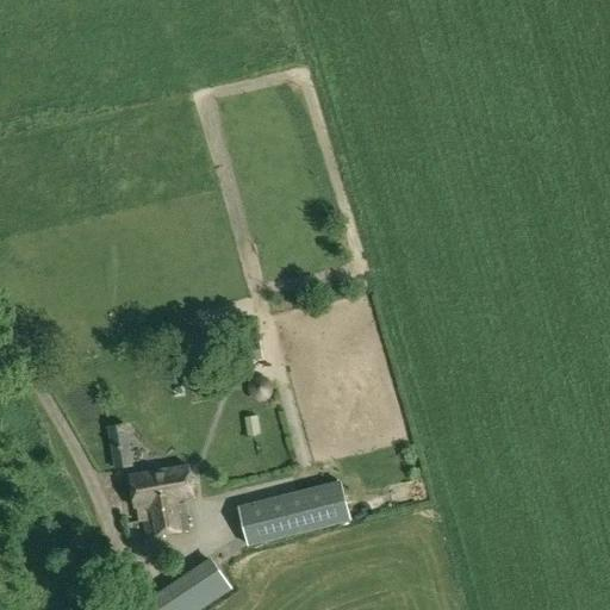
[(274,385),(274,384),(273,383),(273,381),(272,380),(271,379),(268,377),(267,377),(263,375),(260,375),(259,375),(257,377),(255,378),(254,379),(251,381),(250,384),(249,385),(249,387),(249,388),(249,390),(249,391),(250,393),(250,394),(251,396),(253,397),(254,398),(255,399),(256,399),(257,400),(261,400),(263,400),(265,400),(267,400),(268,399),(271,398),(272,397),(273,396),(273,394),(274,392),(274,391),(275,390),(275,388),(275,386),(274,385)]
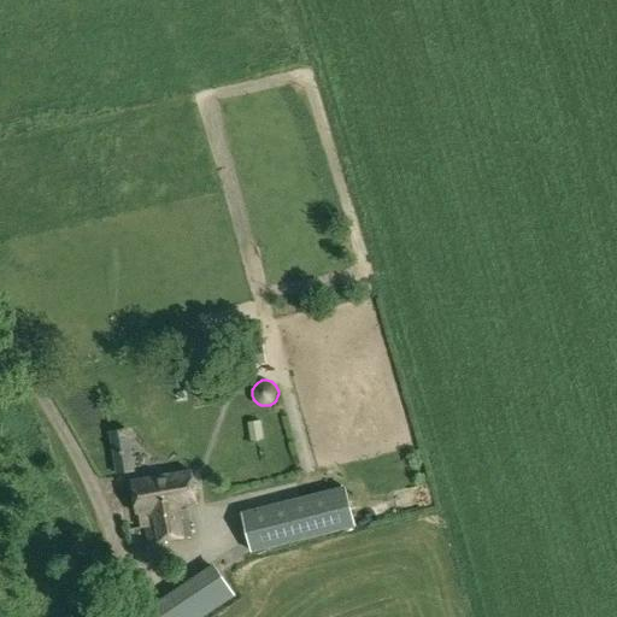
[(248,422),(251,442),(264,440),(262,419),(248,422)]
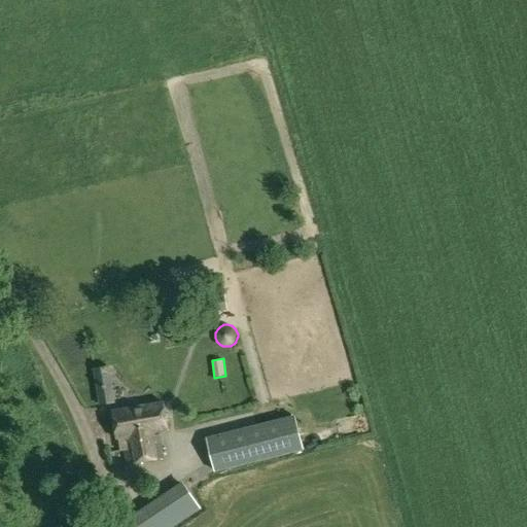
[(101,405),(115,402),(112,384),(98,386),(101,405)]
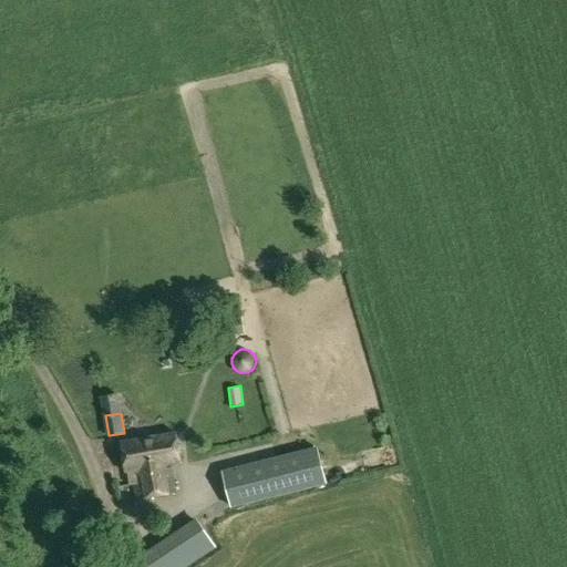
[(121,486),(130,485),(134,485),(136,500),(176,493),(171,464),(181,462),(175,433),(121,442),(124,464),(117,465),(121,486)]
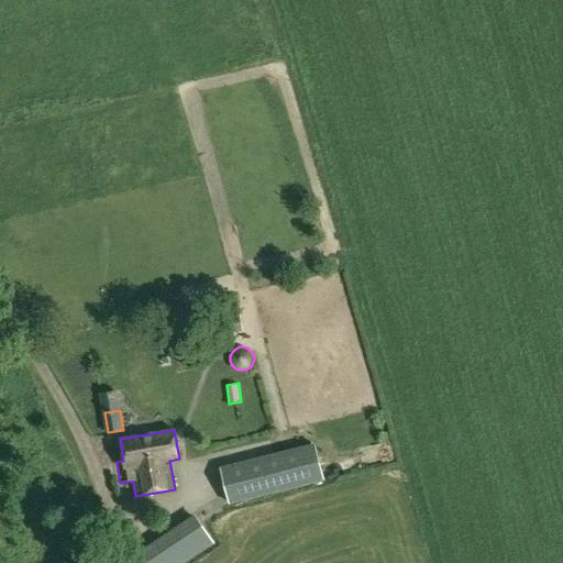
[(323,479),(315,444),(222,467),(231,503),(323,479)]
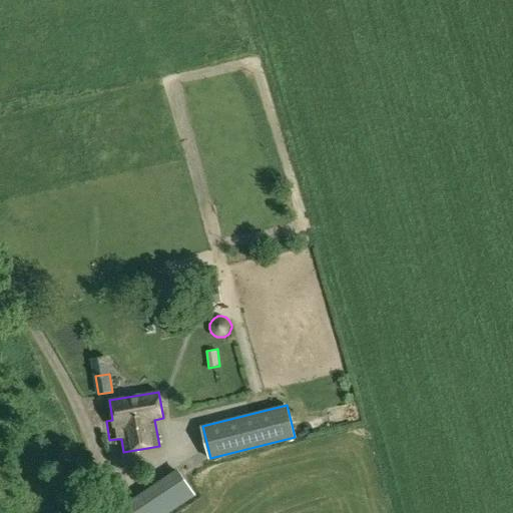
[(200,452),(146,488),(135,495),(147,511),(212,468),(200,452)]
